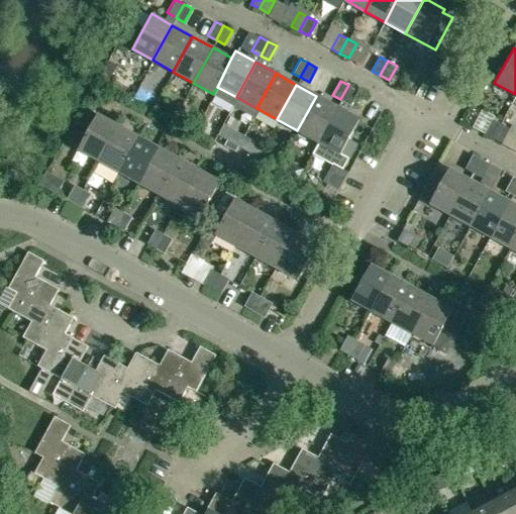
[(348,85),(340,99),(348,104),(356,90),(348,85)]
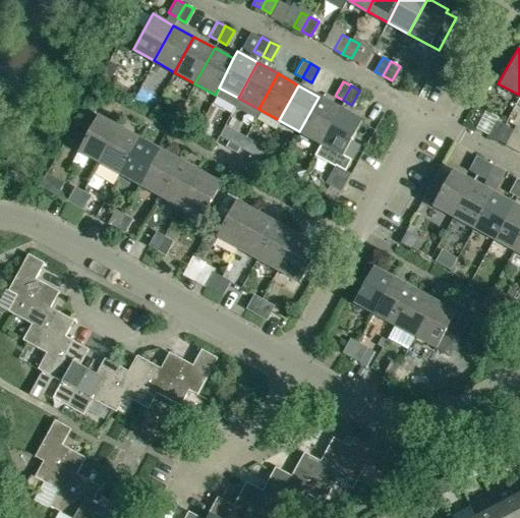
[(340,108),(319,97),(299,131),(321,144),(340,108)]
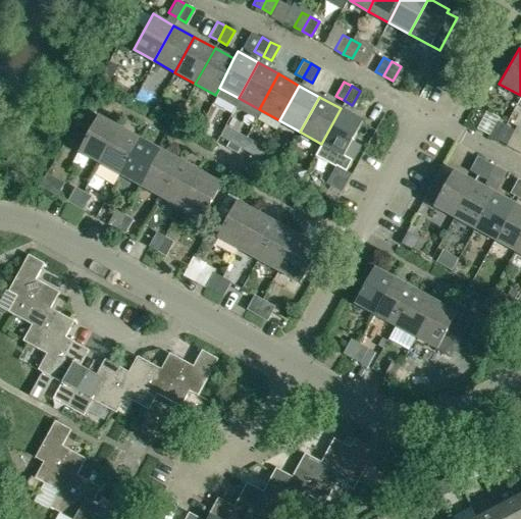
[(341,108),(321,144),(342,155),(361,119),(341,108)]
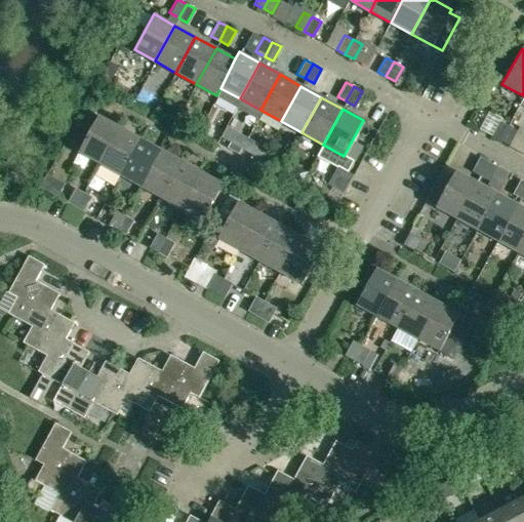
[(98,163),(119,126),(97,115),(78,151),(98,163)]
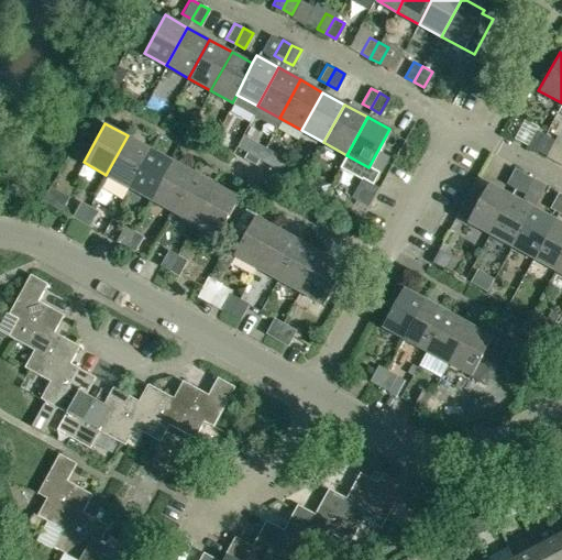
[(536,149),(544,133),(535,129),(527,144),(536,149)]
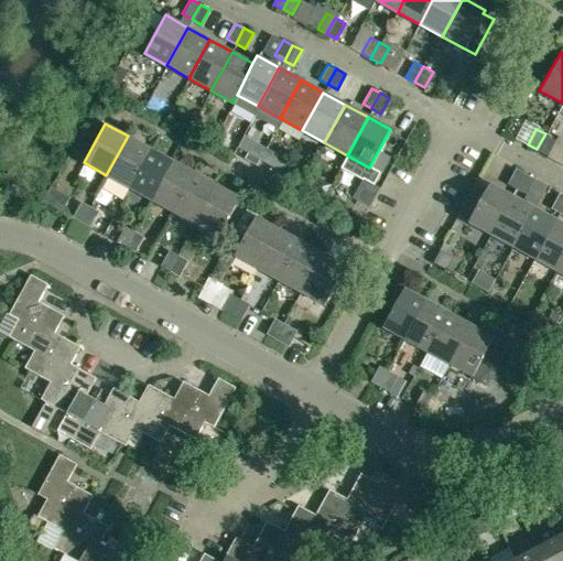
[(545,133),(537,149),(545,154),(554,139),(545,133)]
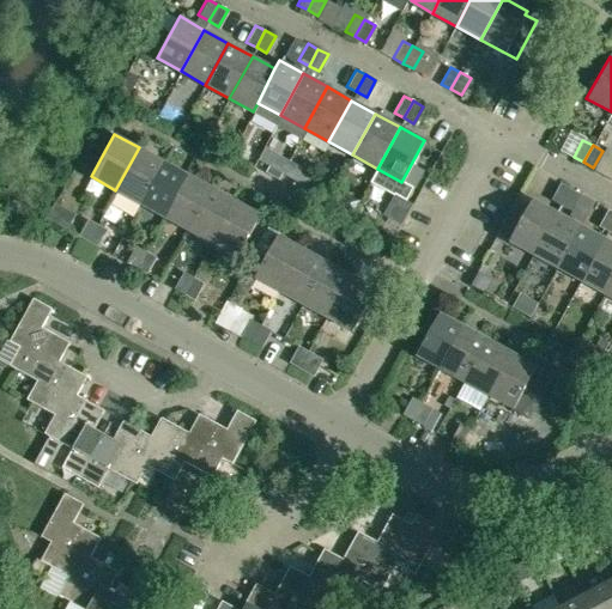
[(139,147),(115,190),(139,203),(163,162),(139,147)]
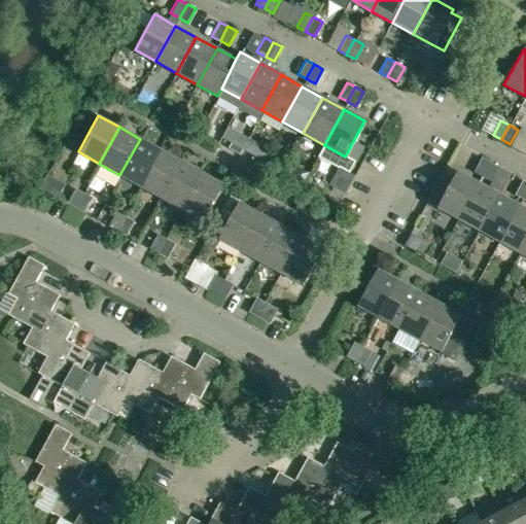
[(140,139),(119,175),(141,186),(161,150),(140,139)]
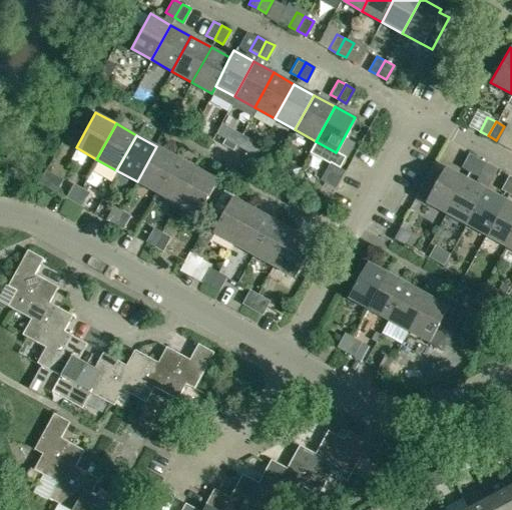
[(156,146),(137,181),(157,192),(176,157),(156,146)]
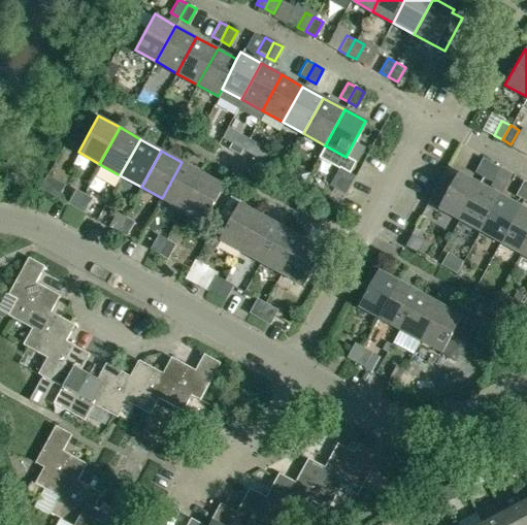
[(483,175),(490,161),(482,156),(473,170),(483,175)]
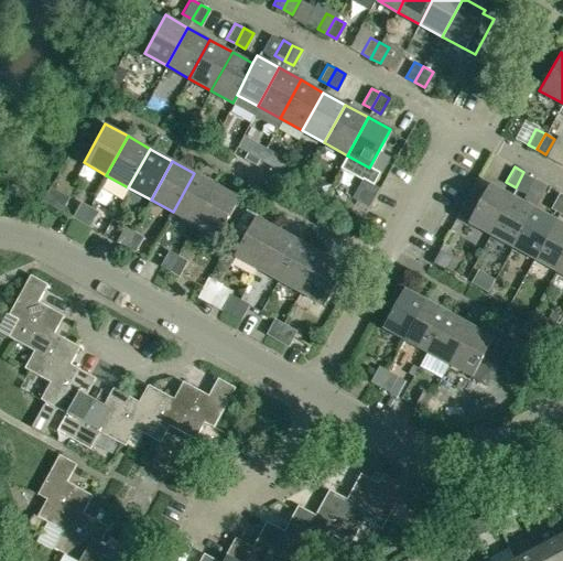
[(523,172),(516,187),(524,193),(533,177),(523,172)]
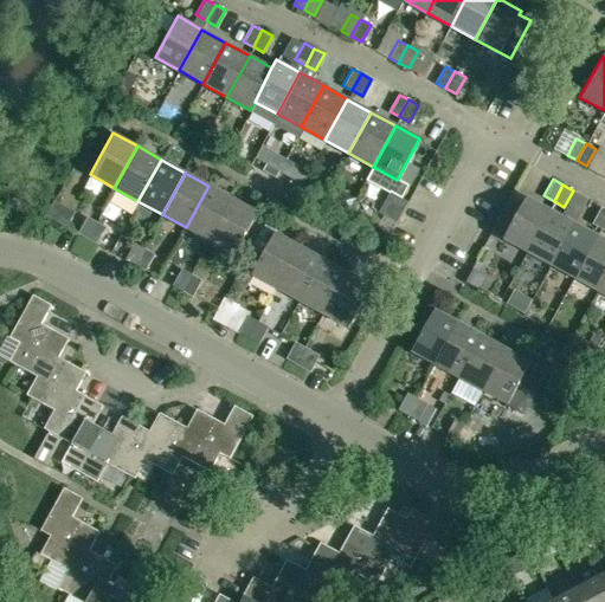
[(208,186),(186,227),(210,240),(232,199),(208,186)]
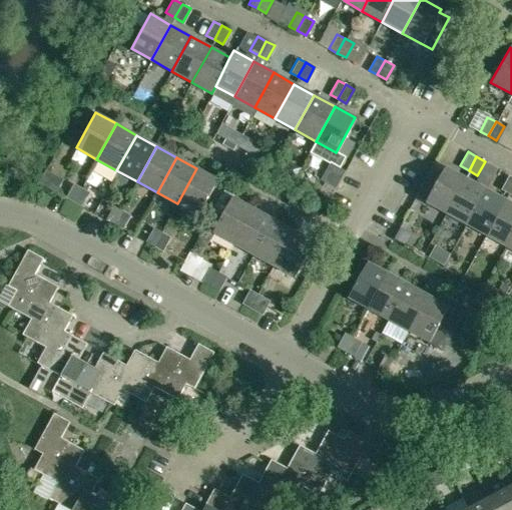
[(446,212),(465,177),(444,166),(425,201),(446,212)]
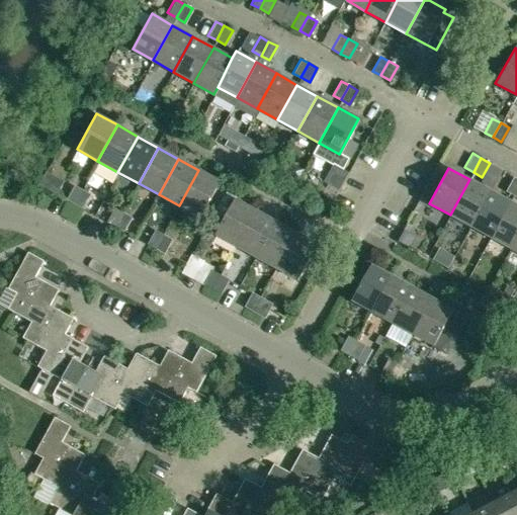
[(198,170),(179,205),(199,217),(219,181),(198,170)]
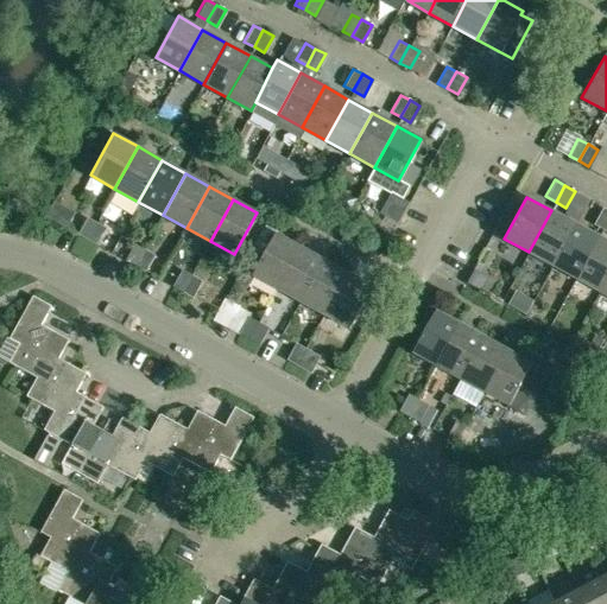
[(593,223),(604,228),(606,221),(606,208),(602,207),(593,223)]
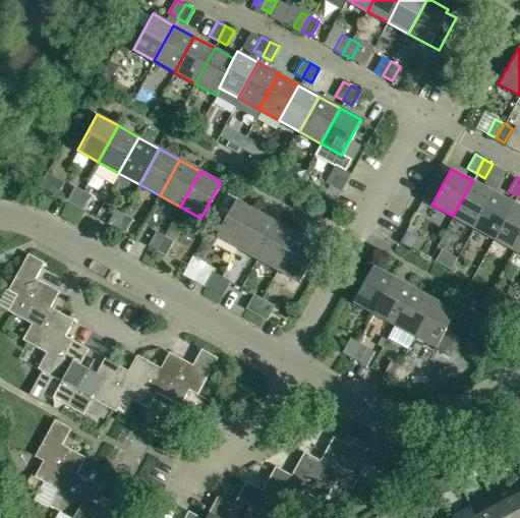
[(473,227),(493,192),(472,180),(453,216),(473,227)]
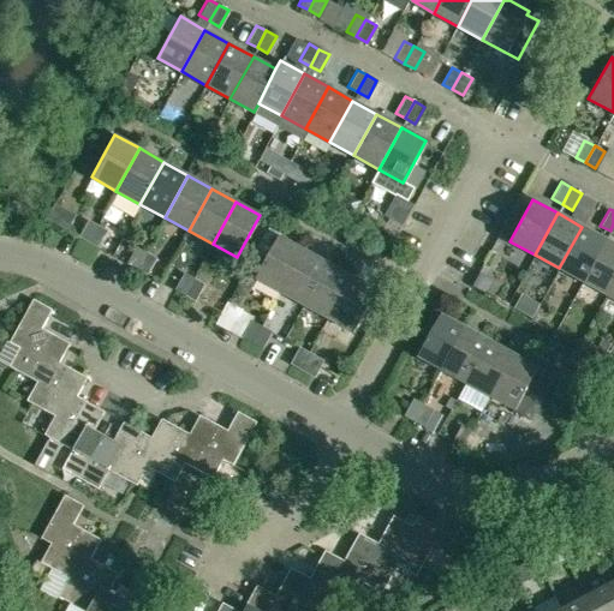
[(89,241),(97,225),(88,219),(78,235),(89,241)]
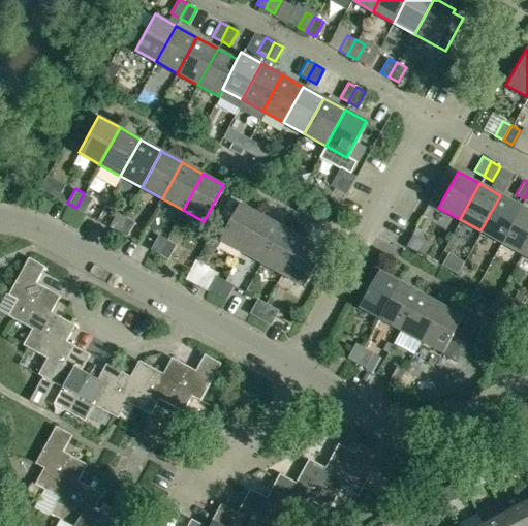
[(93,198),(84,193),(76,208),(85,213),(93,198)]
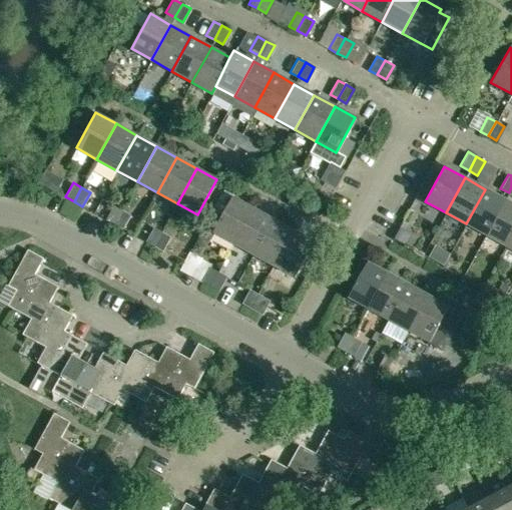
[(485,189),(466,223),(486,235),(505,200),(485,189)]
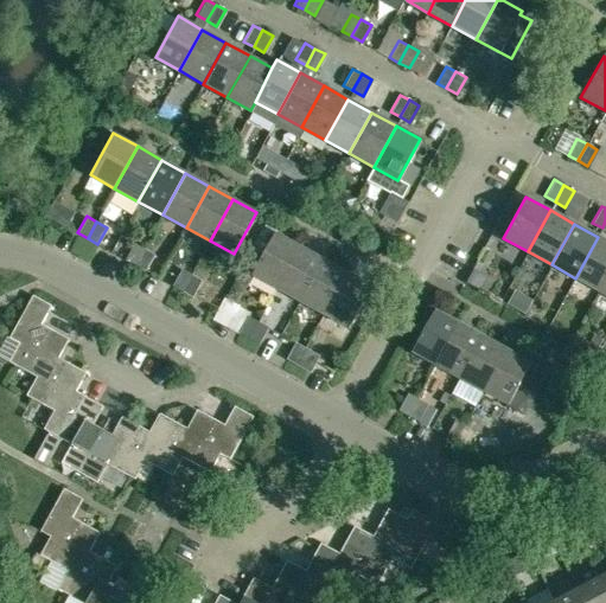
[(275,288),(299,245),(274,232),(252,275),(275,288)]
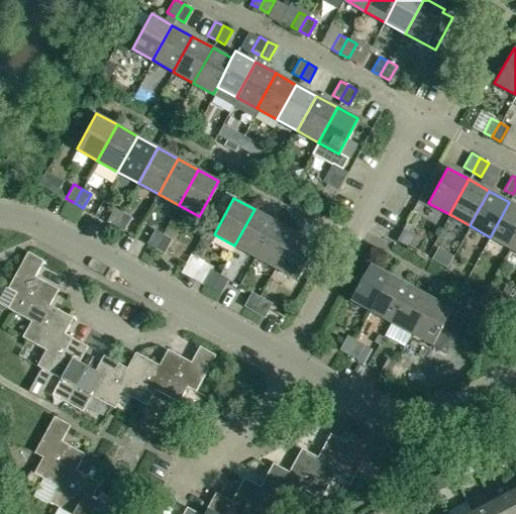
[(515,205),(509,202),(490,237),(510,248),(515,237),(515,205)]
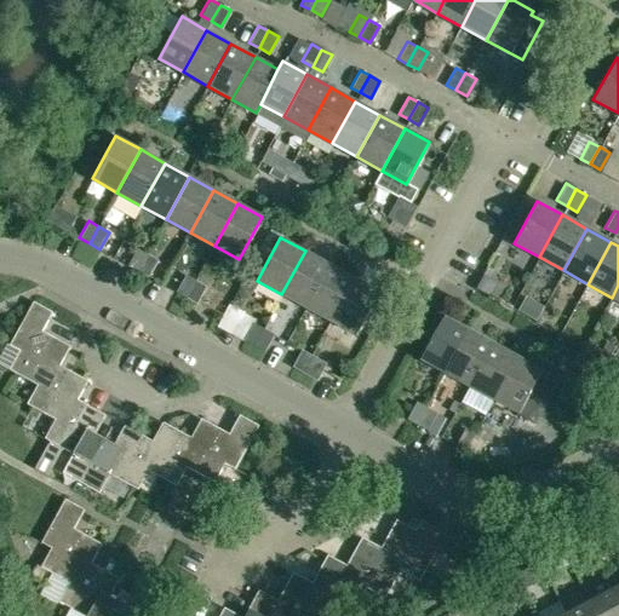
[(127,264),(137,270),(147,253),(137,247),(127,264)]
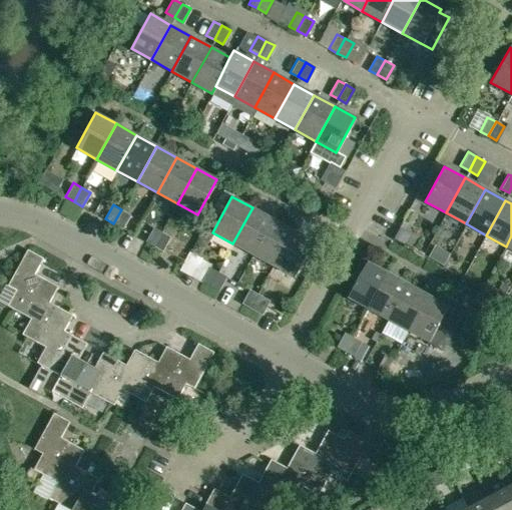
[(273,219),(252,207),(232,243),(252,255),(273,219)]
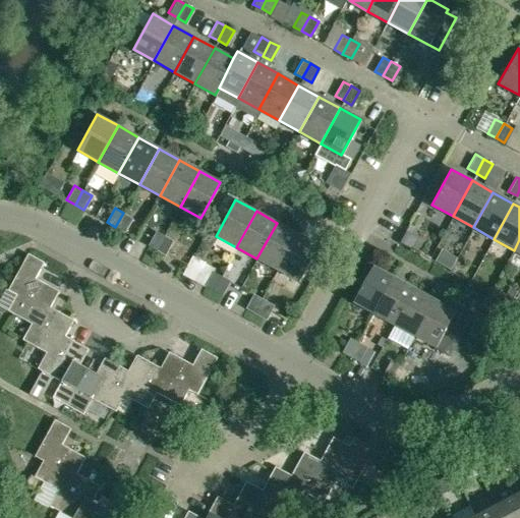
[(132,218),(123,213),(115,227),(124,232),(132,218)]
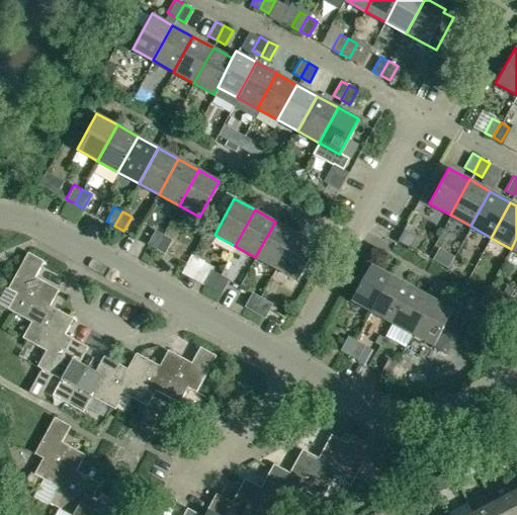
[(295,233),(275,222),(255,257),(276,268),(295,233)]
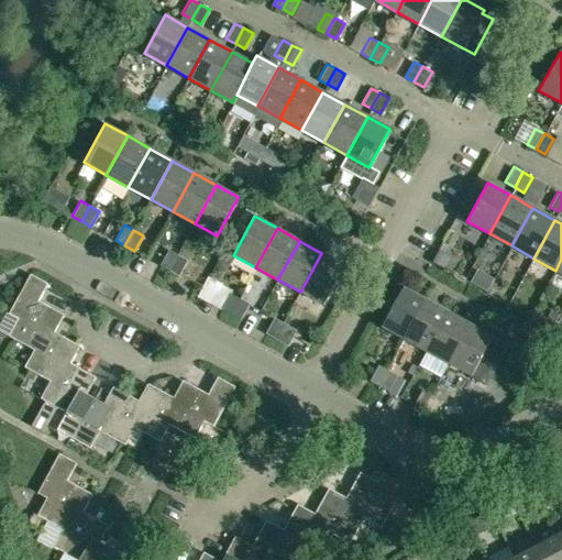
[(168,249),(160,264),(168,270),(177,254),(168,249)]
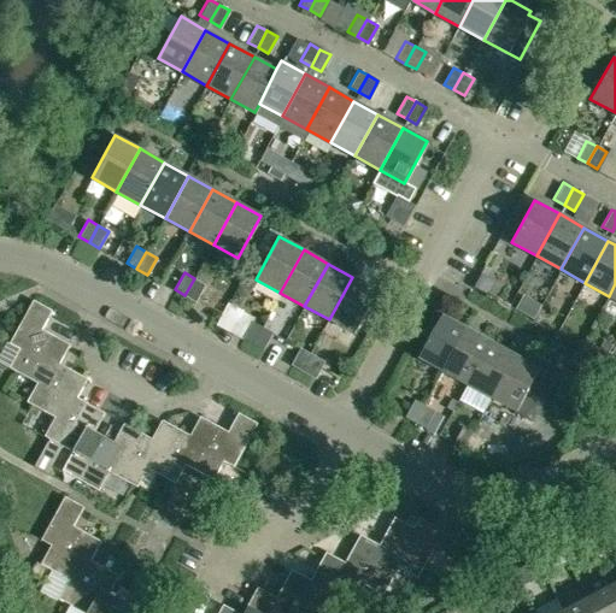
[(352,277),(329,319),(353,332),(376,290),(352,277)]
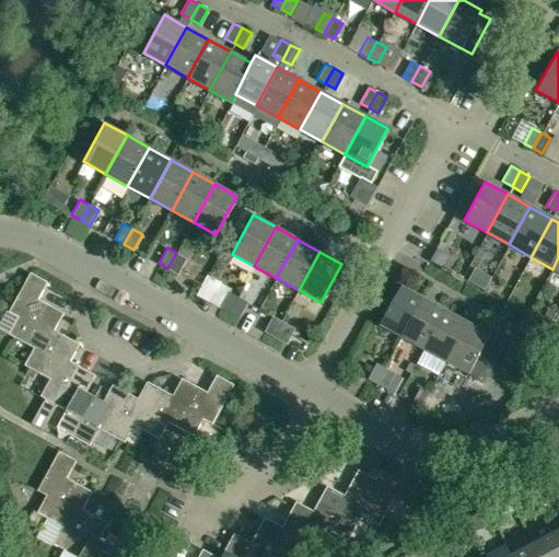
[(186,257),(176,253),(167,268),(177,274),(186,257)]
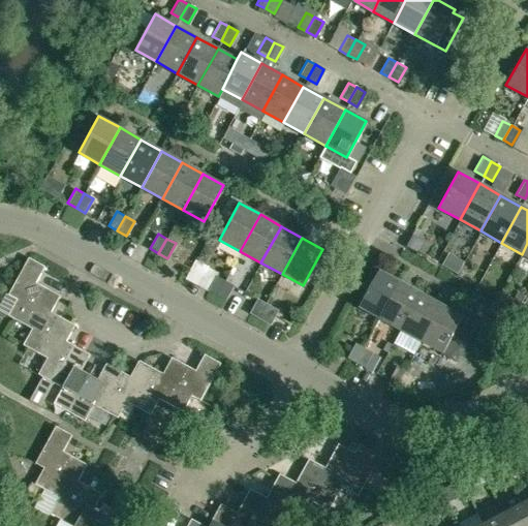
[(7,294),(16,299),(34,308),(45,287),(35,281),(43,266),(28,256),(7,294)]
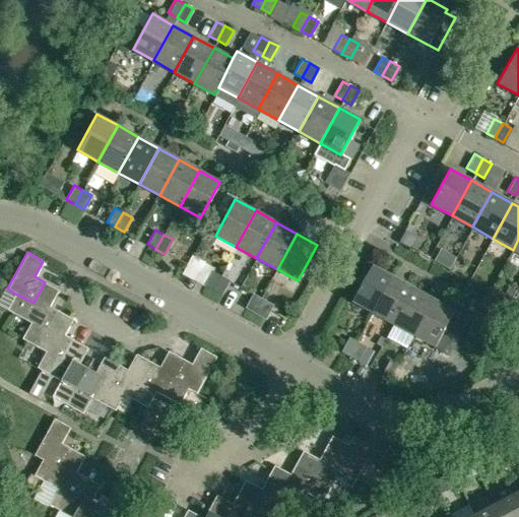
[(351,301),(373,312),(376,307),(392,277),(371,265),(351,301)]
